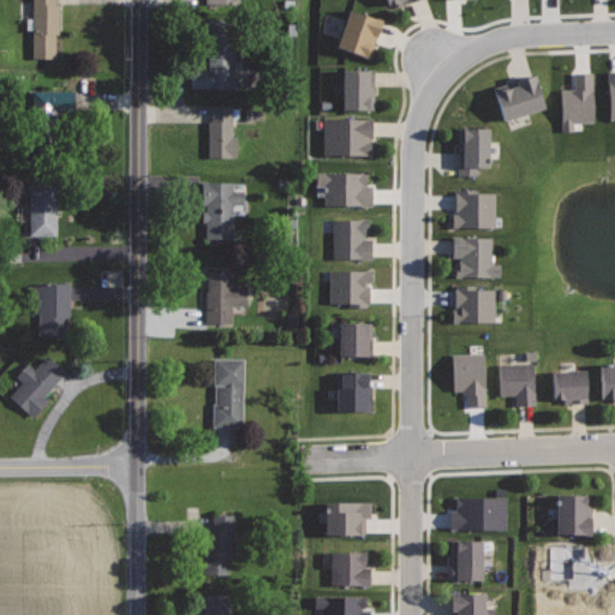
[(57,0),(33,0),(33,59),(55,59),(57,34),(60,34),(60,4),(57,4),(57,0)]
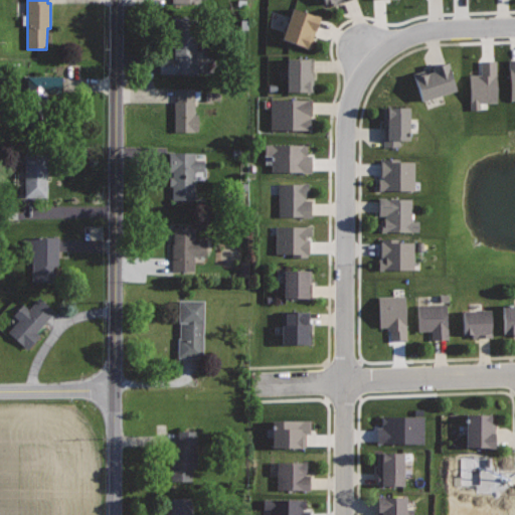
[(293,7),(282,38),(308,48),(320,17),(293,7)]
